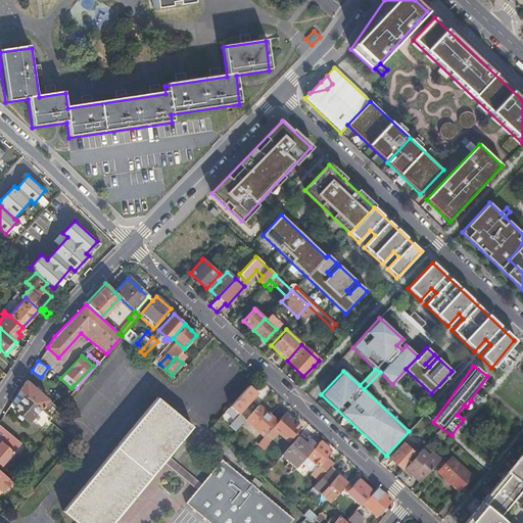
[(24,394),(50,418),(58,409),(26,379),(18,390),(24,394)]
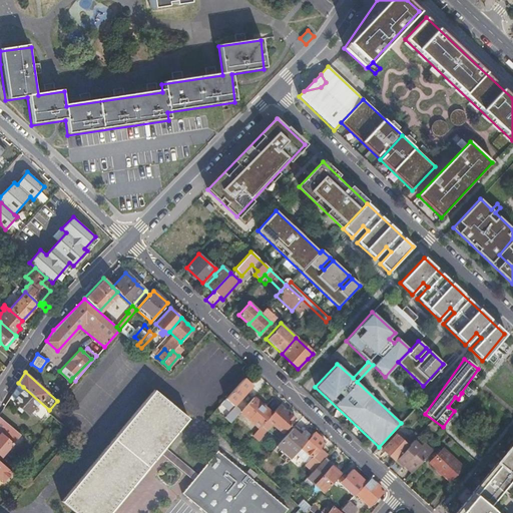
[(220,403),(228,410),(251,385),(244,378),(220,403)]
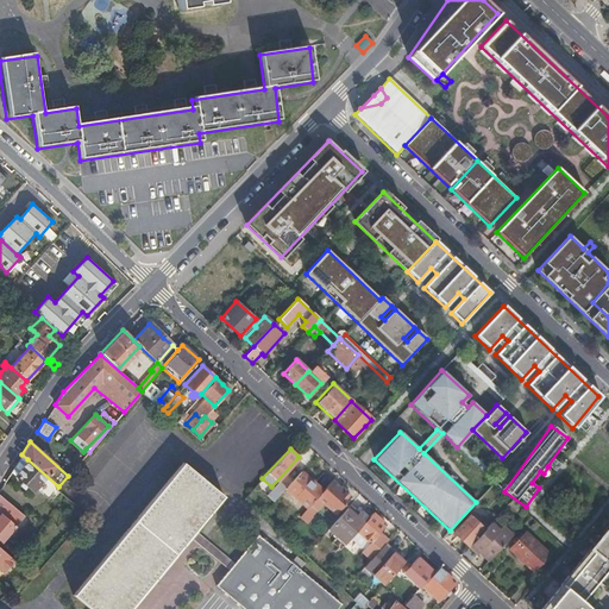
[(11,471),(14,475),(27,459),(22,454),(11,471)]
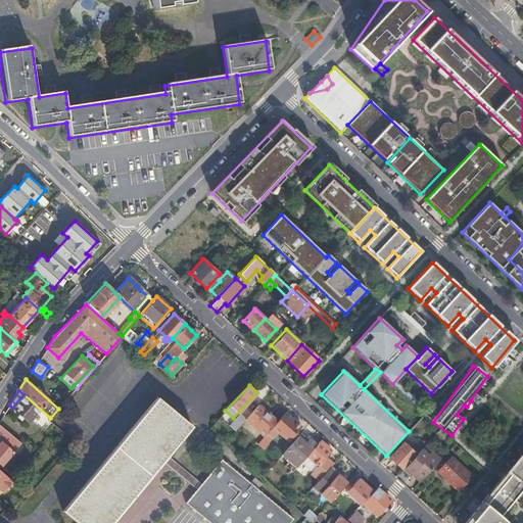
[(31,419),(41,428),(48,420),(50,418),(24,394),(12,408),(19,414),(24,417),(29,422),(31,419)]
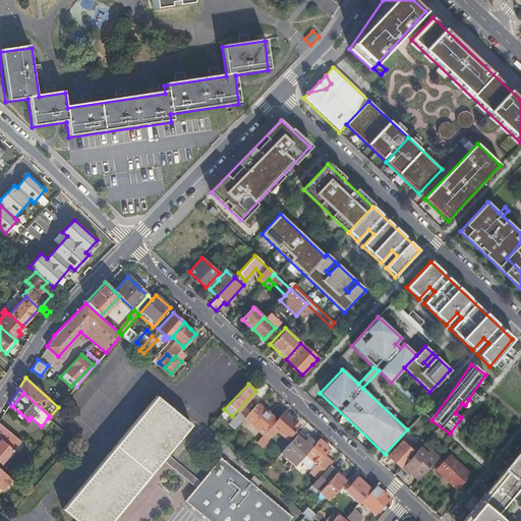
[(192,425),(157,396),(63,509),(77,520),(113,520),(165,459),(168,455),(192,425)]
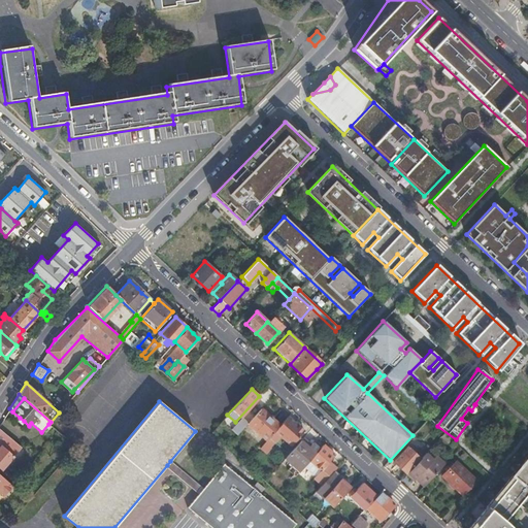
[(246,424),(266,441),(279,426),(260,408),(246,424)]
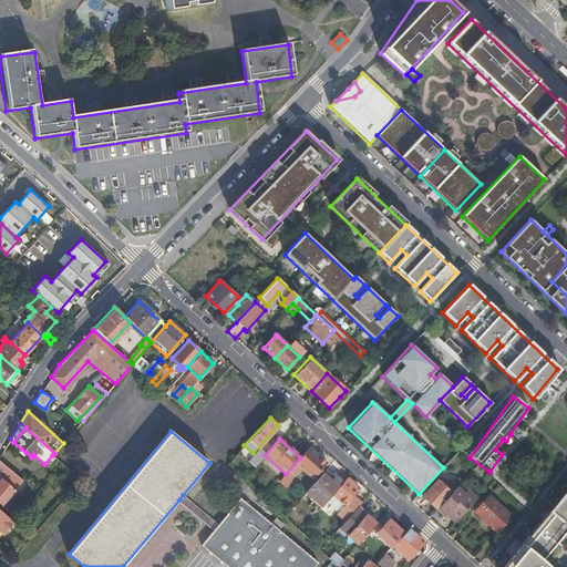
[(279,481),(284,485),(300,467),(312,478),(326,463),(308,447),(300,457),(286,474),(279,481)]
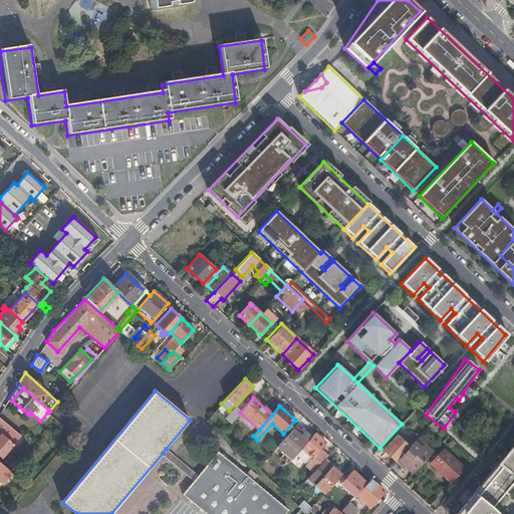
[(230,423),(240,412),(235,408),(225,418),(230,423)]
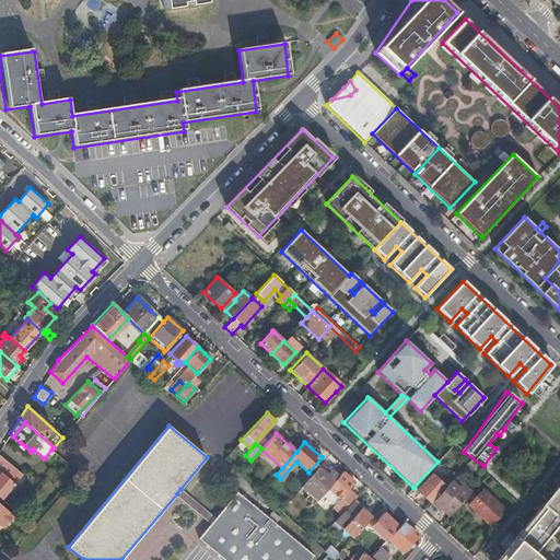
[(0,471),(0,497),(1,498),(22,474),(0,455),(0,471)]
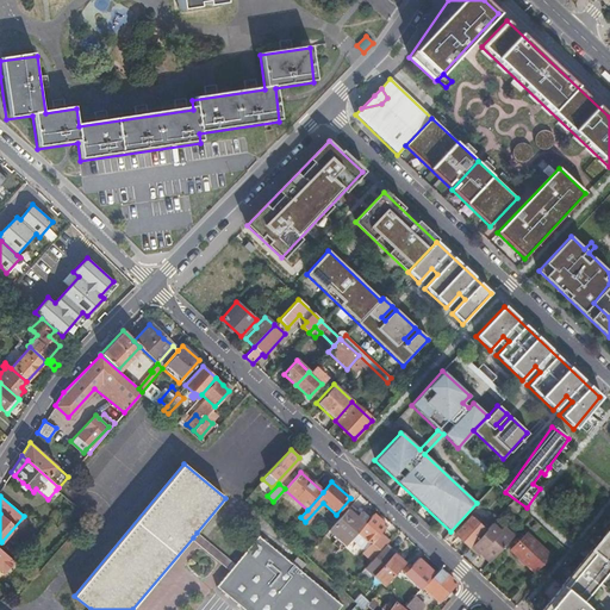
[(355,517),(358,515),(349,506),(347,509),(355,517)]
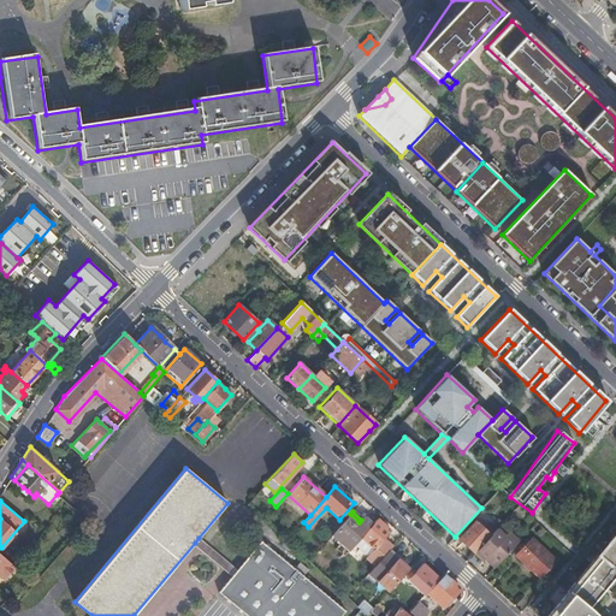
[(348,551),(372,523),(363,516),(361,520),(359,522),(350,514),(331,535),(348,551)]
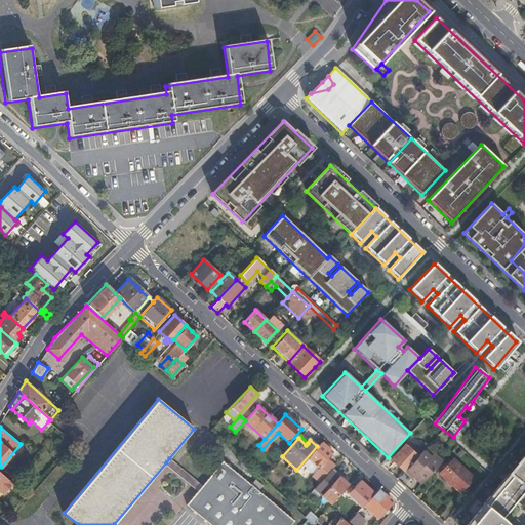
[(320,482),(330,470),(333,468),(333,467),(326,459),(332,453),(321,442),(317,446),(296,470),(298,472),(309,460),(318,468),(312,475),(320,482)]
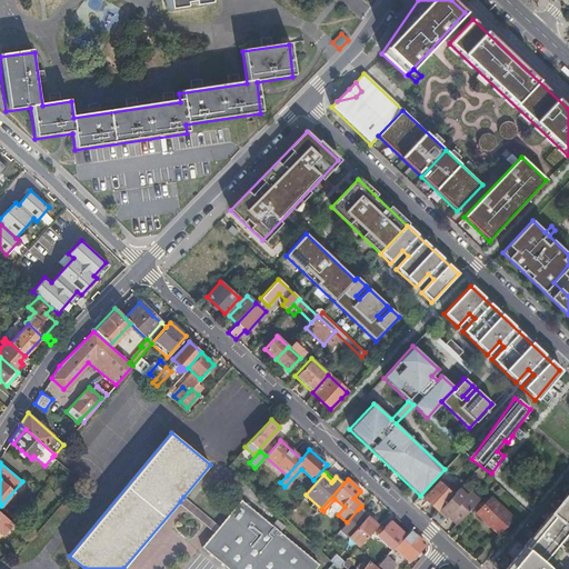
[(437,510),(457,489),(453,486),(448,491),(438,482),(423,498),(437,510)]
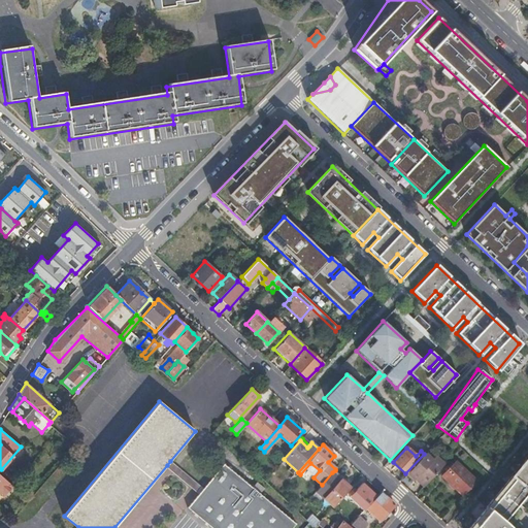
[(417,475),(425,484),(444,462),(435,454),(432,458),(425,452),(424,454),(405,473),(413,480),(415,477),(417,475)]
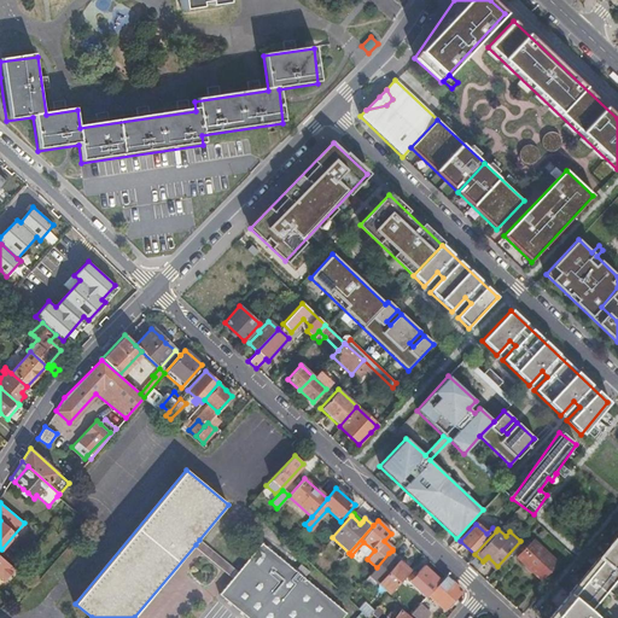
[(617,531),(546,617),(596,617),(588,611),(617,573),(617,531)]
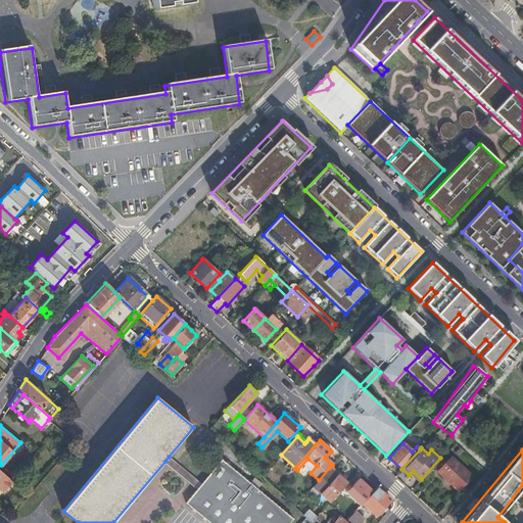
[(198,489),(202,485),(169,457),(165,461),(198,489)]
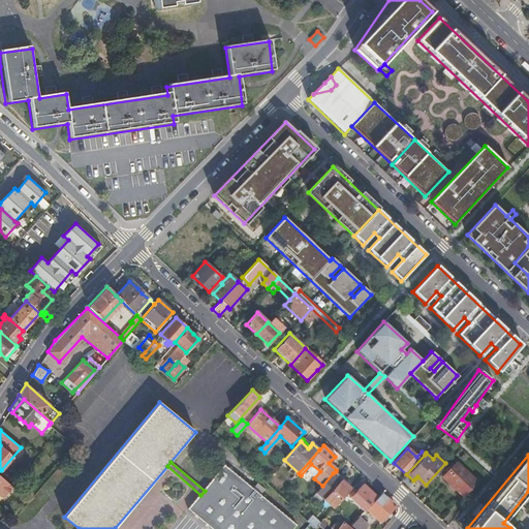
[(455,489),(462,495),(475,480),(456,463),(442,477),(450,485),(449,486),(453,490),(455,489)]
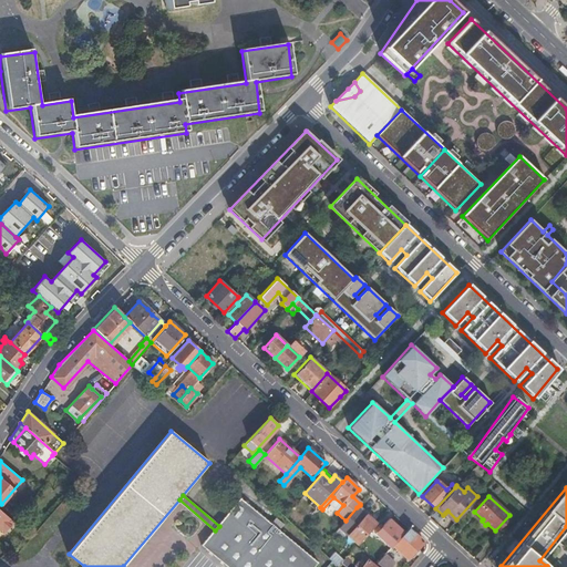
[(315,566),(319,564),(241,498),(219,526),(215,531),(202,546),(226,566),(315,566)]
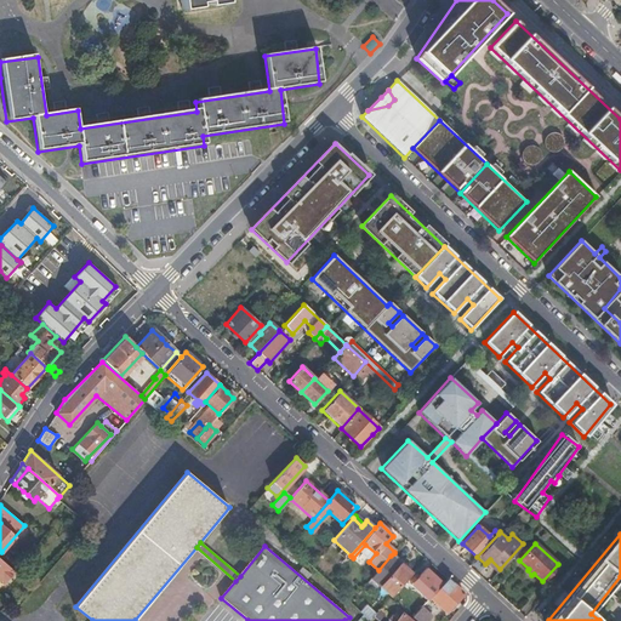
[(391,556),(404,569),(406,567),(408,565),(394,553),(391,556)]
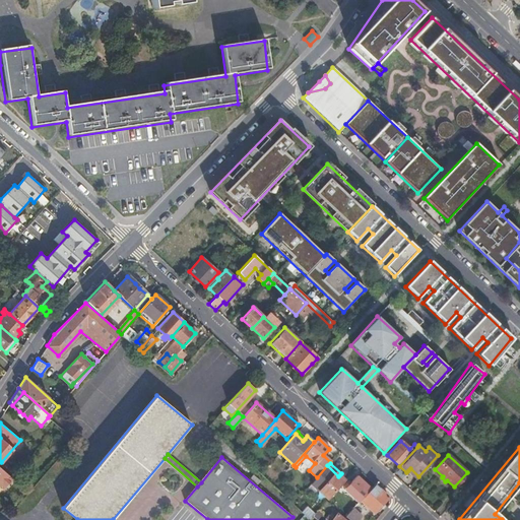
[(1,469),(11,477),(16,472),(6,464),(1,469)]
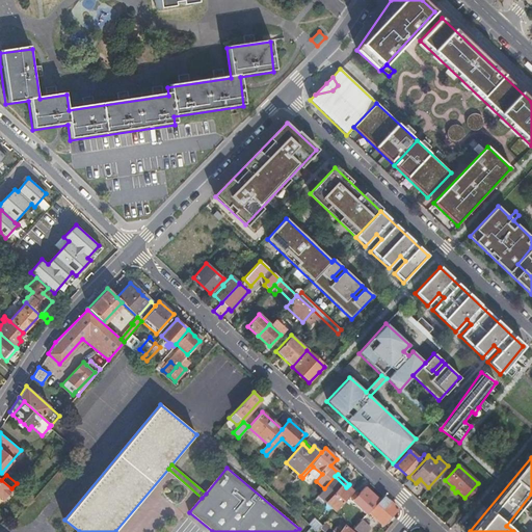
[(336,511),(353,490),(348,485),(346,487),(335,476),(324,488),(318,495),(336,511)]
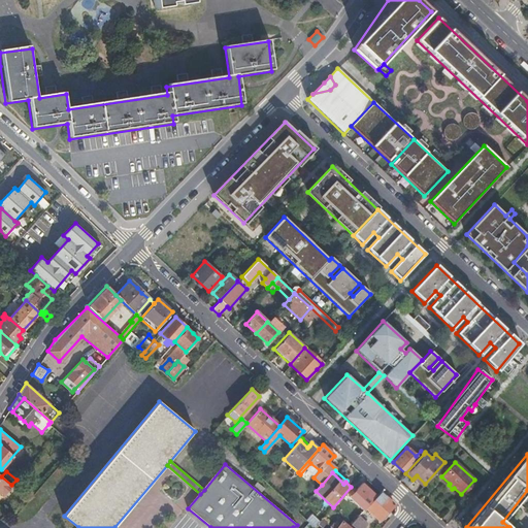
[(0,493),(4,497),(12,488),(0,475),(0,493)]
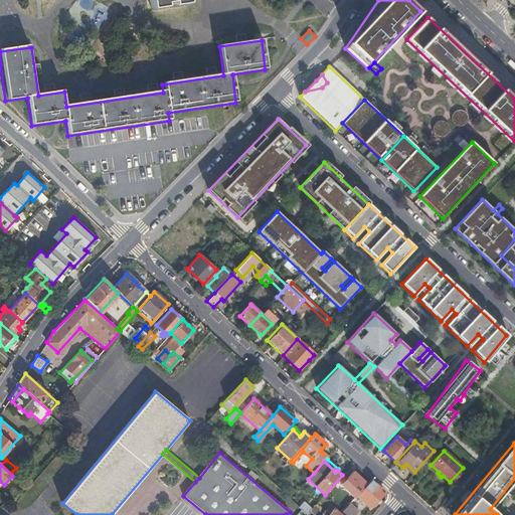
[(404,466),(412,474),(414,472),(406,464),(404,466)]
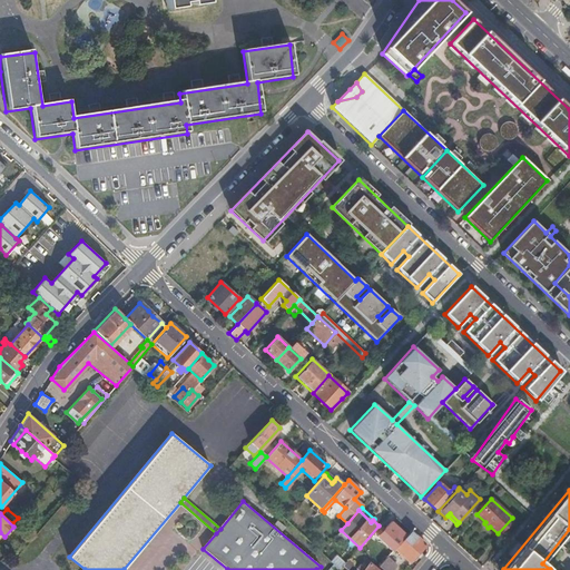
[(393,551),(395,549),(406,536),(391,522),(384,530),(382,532),(377,538),(393,551)]
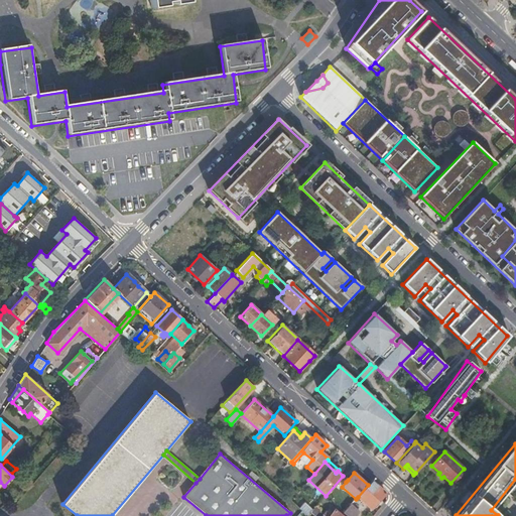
[(358,497),(372,509),(384,494),(372,482),(368,485),(358,497)]
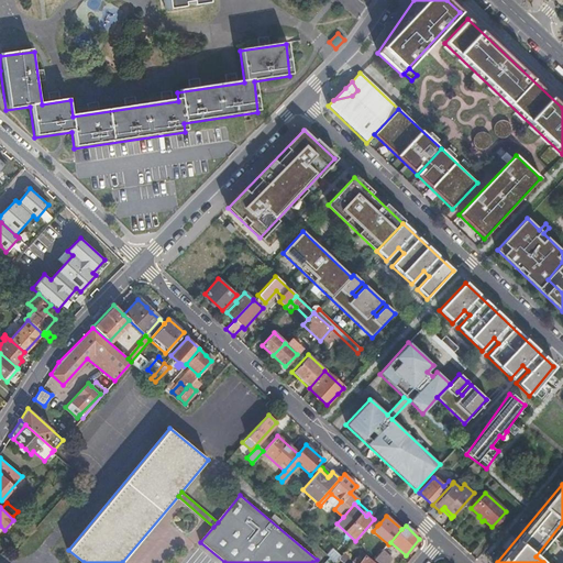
[(375,560),(378,562),(389,562),(393,560),(383,551),(375,560)]
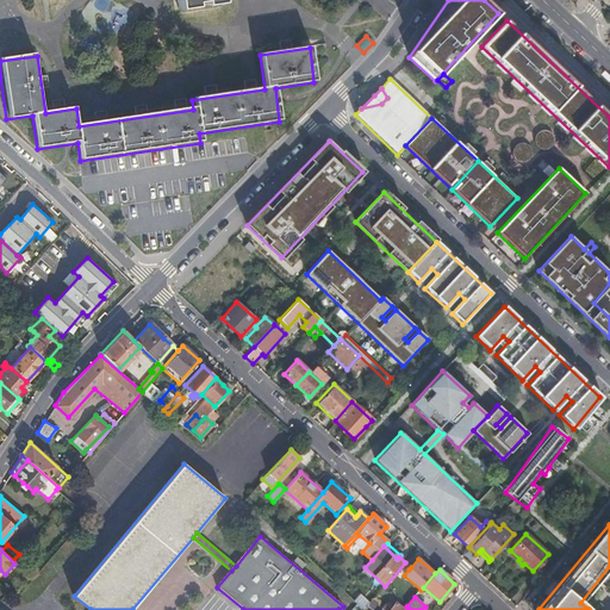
[(367,605),(373,609),(379,603),(373,598),(368,604),(367,605)]
